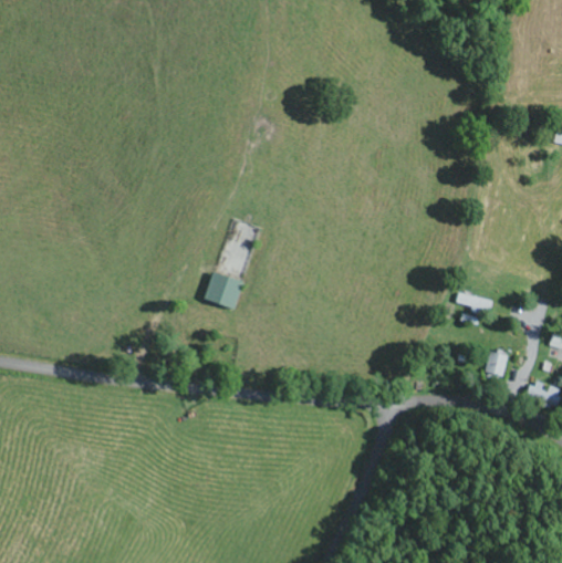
[(200,296),(230,306),(240,280),(209,269),(200,296)]
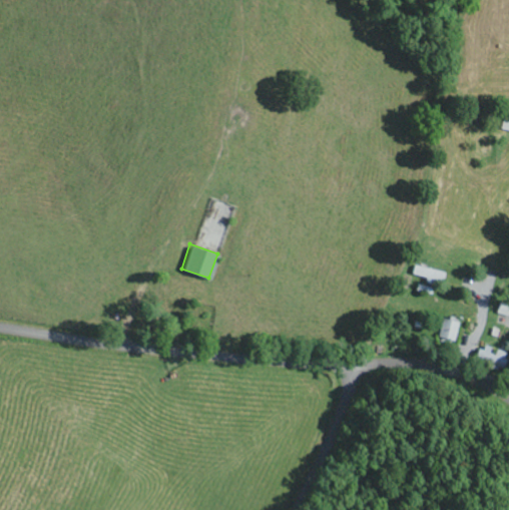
[(426,281),(440,285),(444,272),(416,264),(413,273),(427,278),(426,281)]
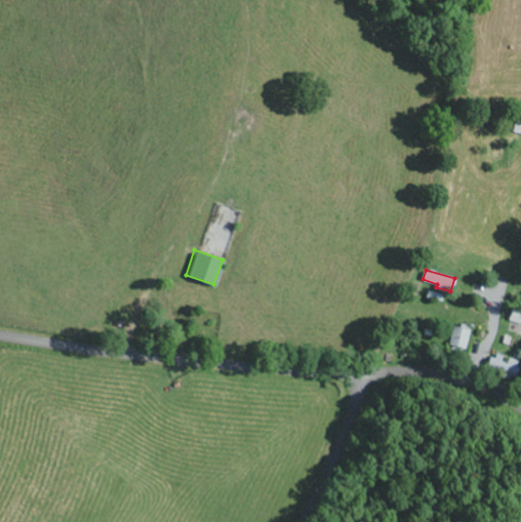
[(520,311),(513,308),(509,319),(520,323),(520,311)]
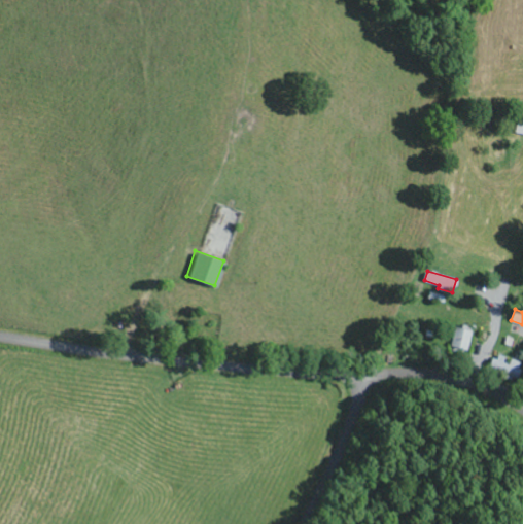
[(467,350),(474,330),(456,325),(450,345),(467,350)]
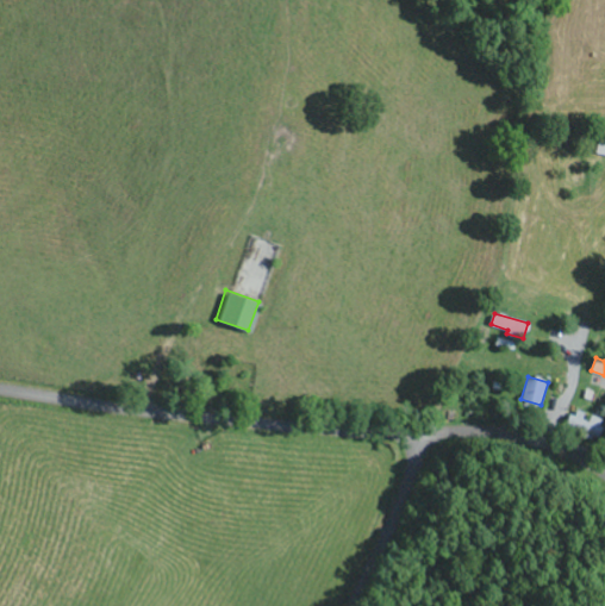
[(604,419),(587,413),(587,412),(573,407),(568,424),(600,435),(604,423),(604,419)]
